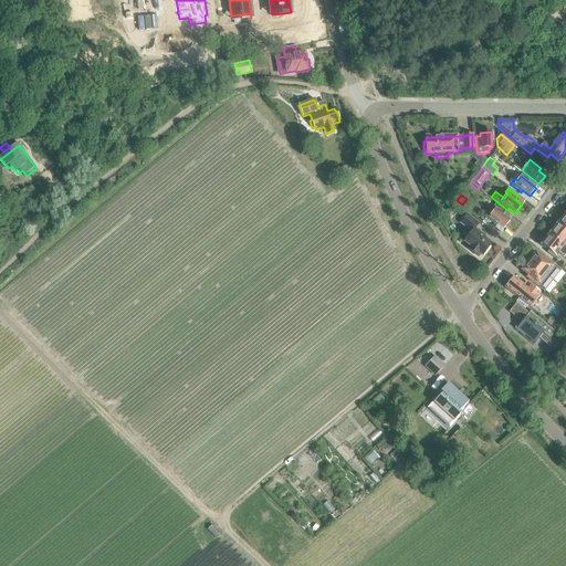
[(489,211),(484,217),(495,224),(496,223),(504,229),(510,221),(510,220),(513,217),(496,203),(493,207),(495,209),(491,213),(489,211)]
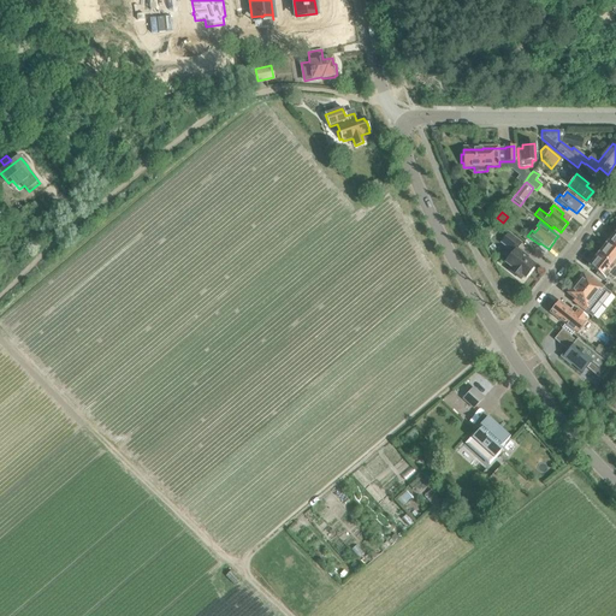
[(521,243),(509,234),(501,243),(513,253),(504,264),(509,267),(508,270),(521,280),(522,278),(523,279),(535,265),(527,259),(528,258),(517,249),(521,243)]
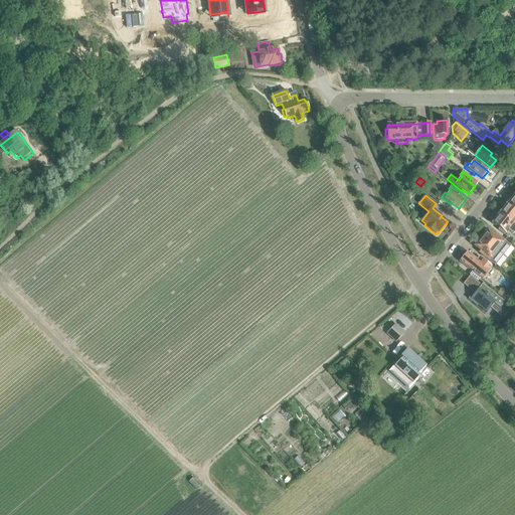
[(514,221),(514,209),(508,204),(500,213),(514,223),(514,221)]
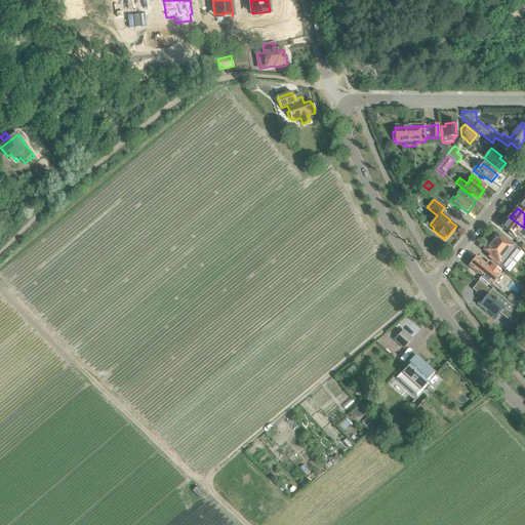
[(510,217),(502,227),(510,233),(508,235),(514,240),(519,235),(524,238),(524,236),(524,229),(524,228),(510,217)]
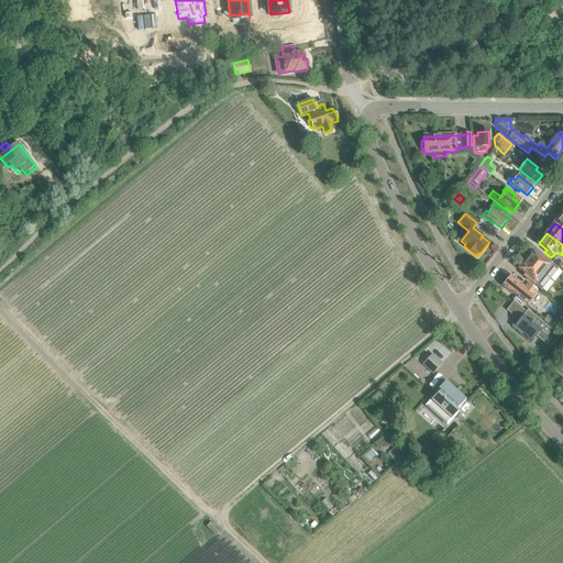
[(532,252),(529,255),(526,261),(543,274),(550,279),(558,268),(551,264),(541,255),(540,257),(532,252)]
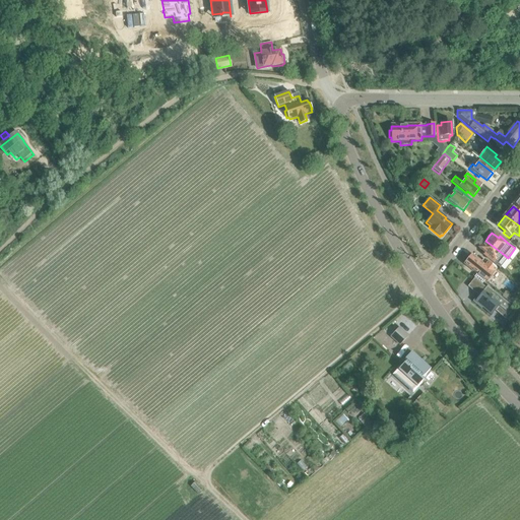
[(502,253),(485,241),(479,249),(485,254),(483,255),(494,263),(500,268),(508,258),(502,253)]
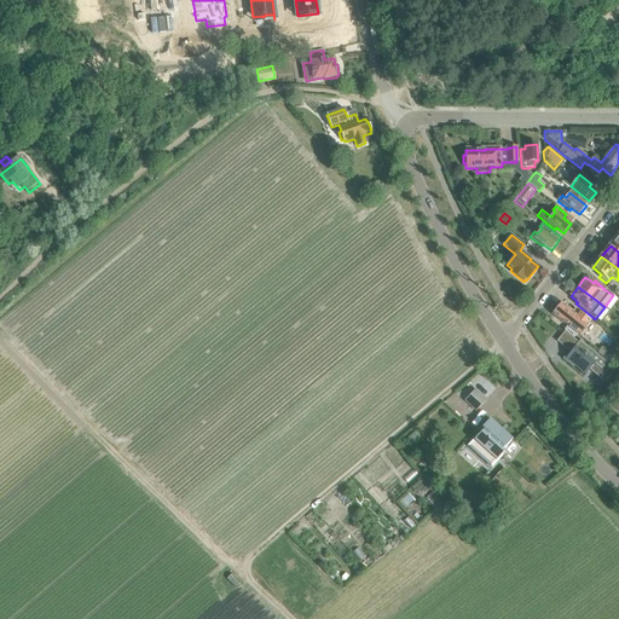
[(561,304),(553,314),(567,327),(572,330),(576,324),(583,330),(588,324),(590,327),(594,322),(585,316),(582,320),(561,304)]
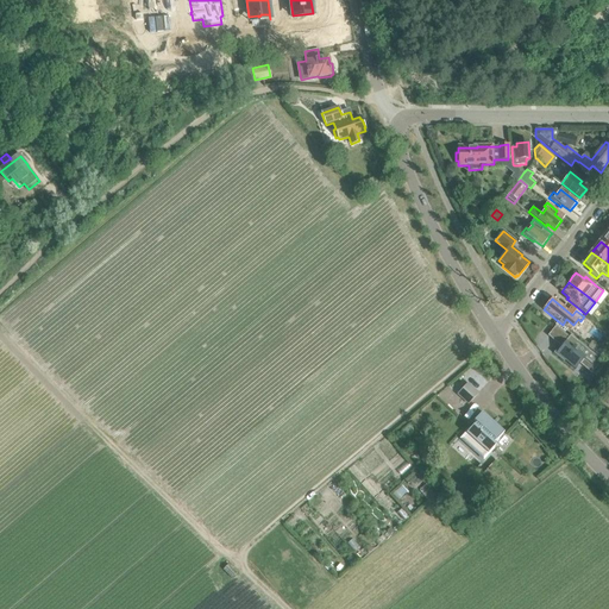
[(584,358),(596,368),(602,360),(570,334),(569,337),(564,341),(565,343),(564,345),(563,346),(560,344),(559,345),(553,353),(564,362),(564,360),(575,369),(577,368),(579,364),(584,358)]
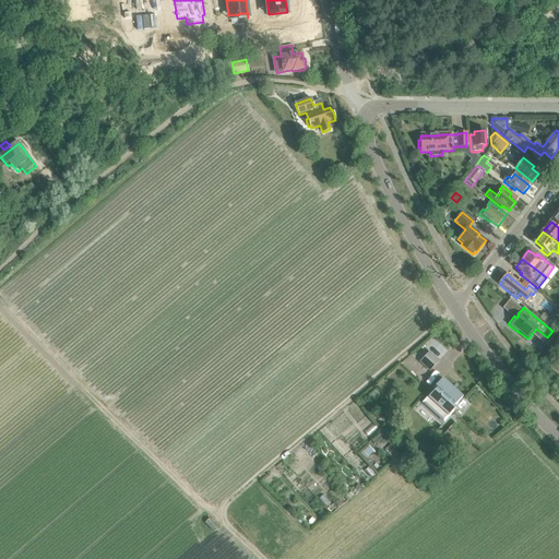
[(547,316),(544,320),(552,326),(558,319),(547,316)]
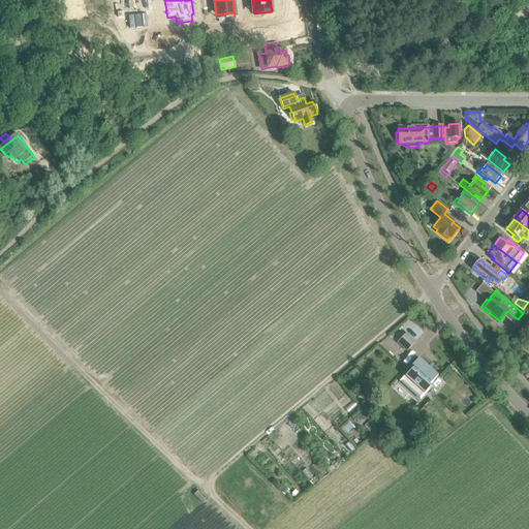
[(397,343),(407,352),(416,342),(406,333),(397,343)]
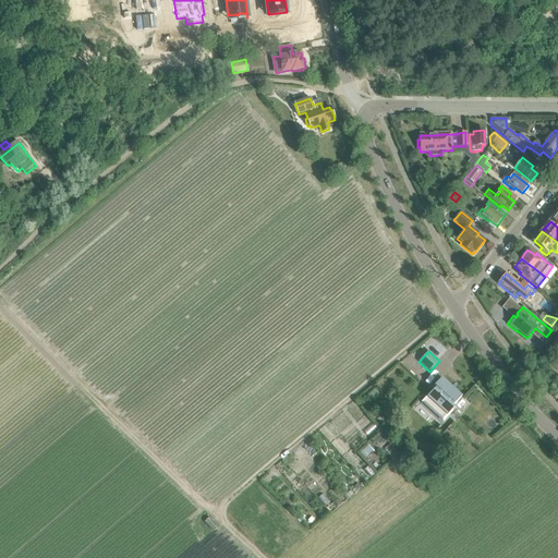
[(441,378),(425,397),(428,399),(432,402),(438,408),(441,411),(448,416),(458,405),(449,399),(450,397),(456,391),(441,378)]
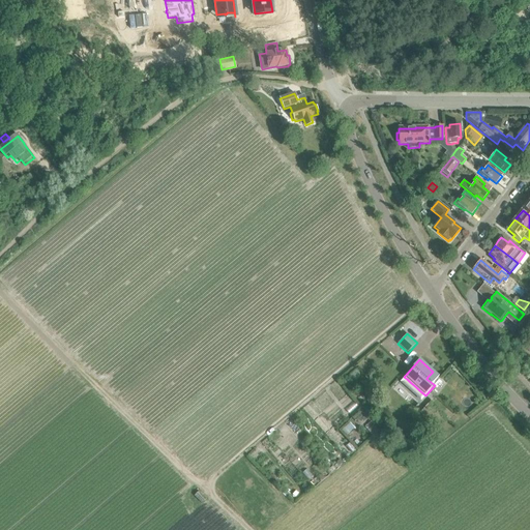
[(357,423),(364,416),(361,413),(354,419),(357,423)]
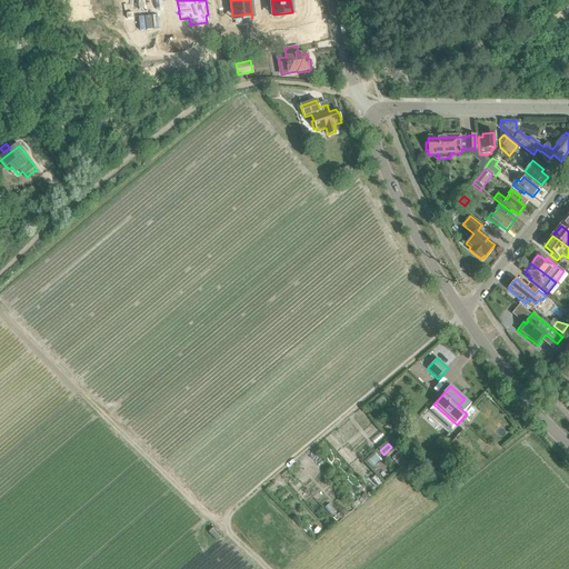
[(406,459),(399,451),(396,455),(402,462),(399,467),(401,470),(409,463),(406,459)]
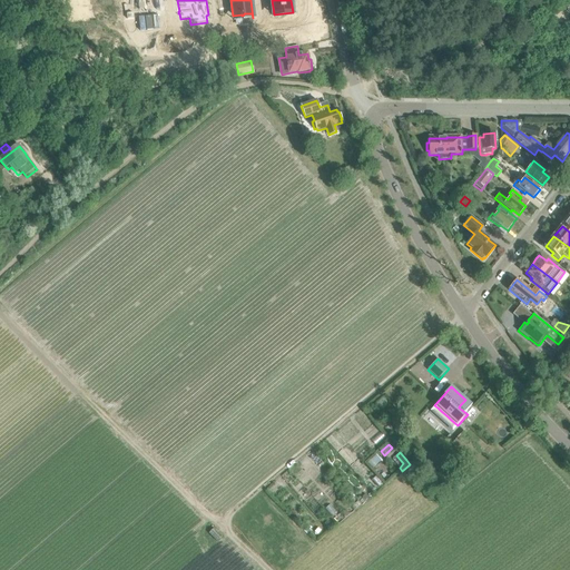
[(372,467),(380,460),(376,455),(367,463),(372,467)]
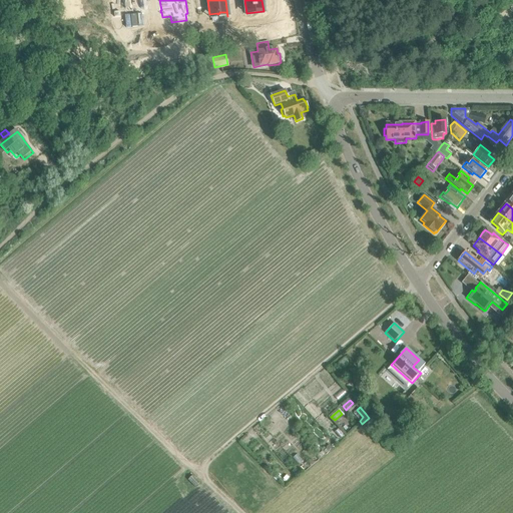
[(391,421),(384,419),(382,424),(390,427),(391,421)]
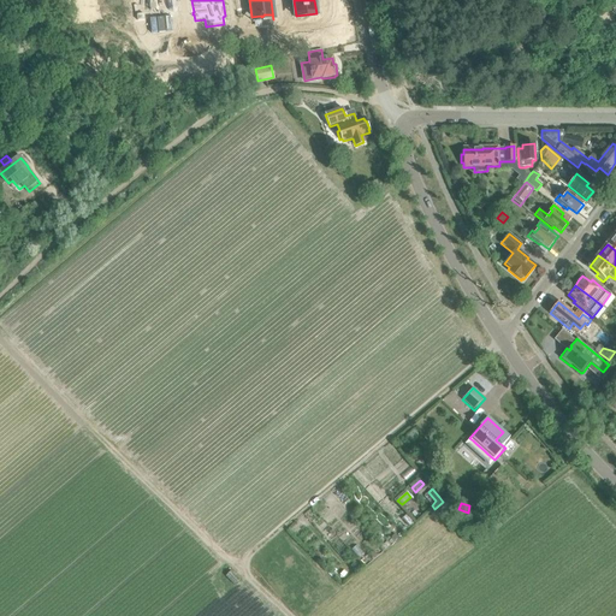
[(406,515),(402,519),(410,527),(414,525),(406,515)]
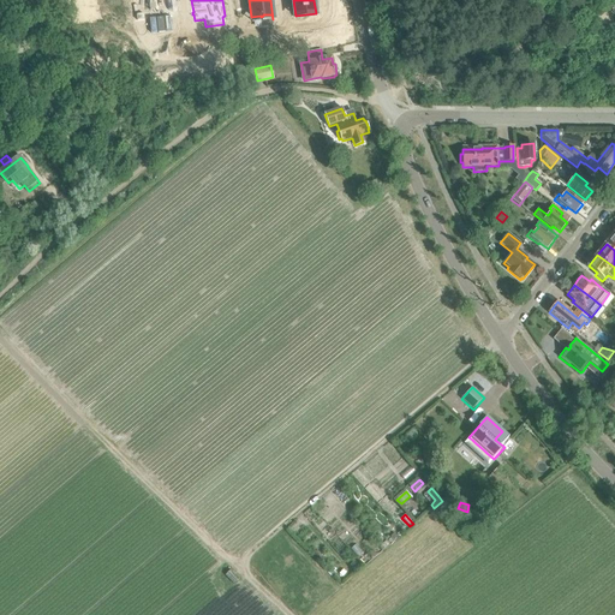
[(386,541),(378,547),(382,551),(389,545),(387,542),(386,541)]
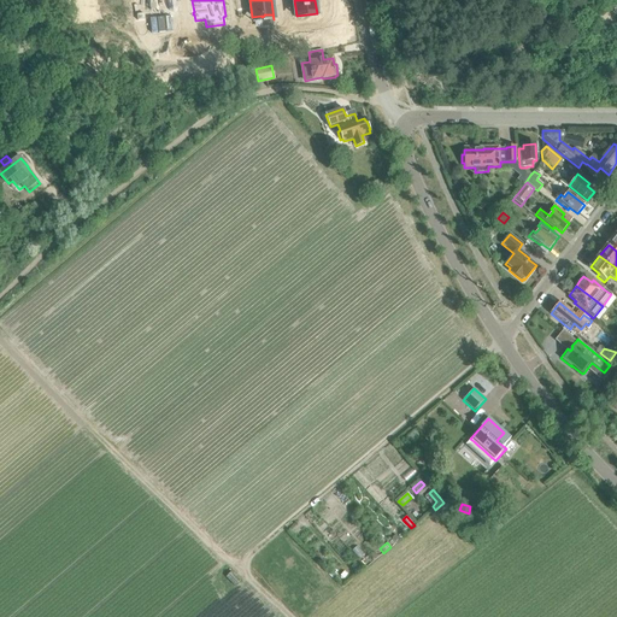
[(357,562),(352,566),(357,573),(363,568),(357,562)]
